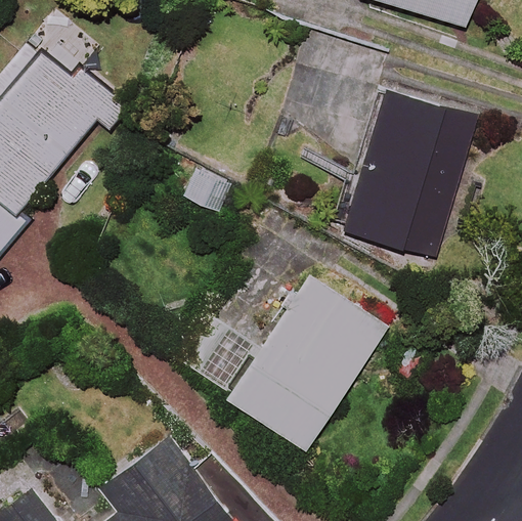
[(379,0),(467,28),(475,0),(379,0)]
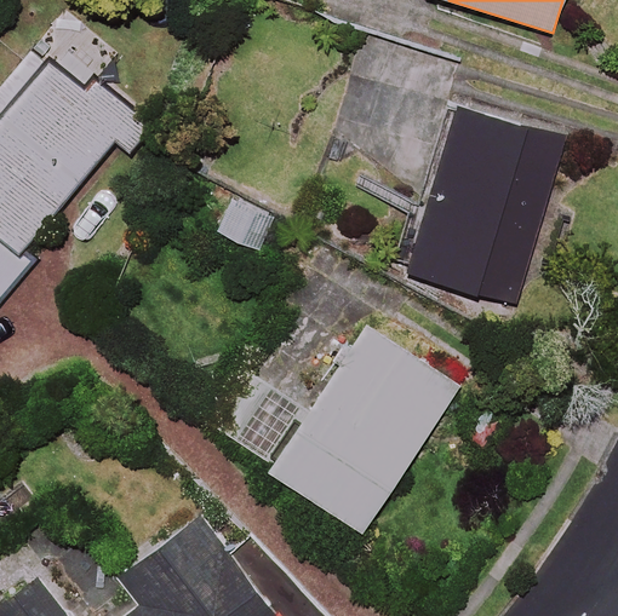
[(51,68),(29,50),(0,85),(0,116),(0,303),(35,260),(24,251),(115,142),(130,155),(153,127),(63,52),(51,68)]
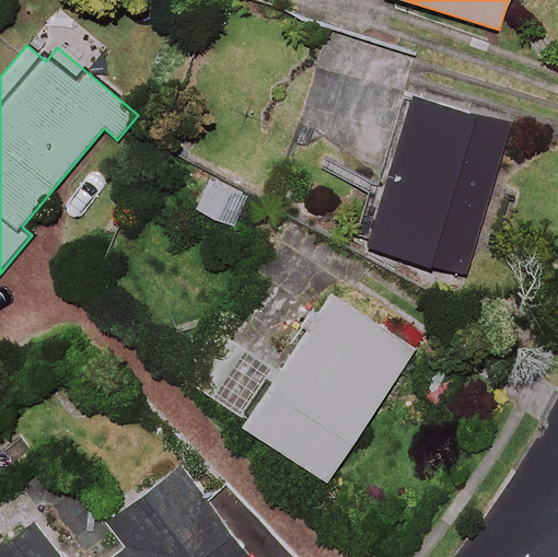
[(508,126),(413,96),(367,245),(462,275),(508,126)]
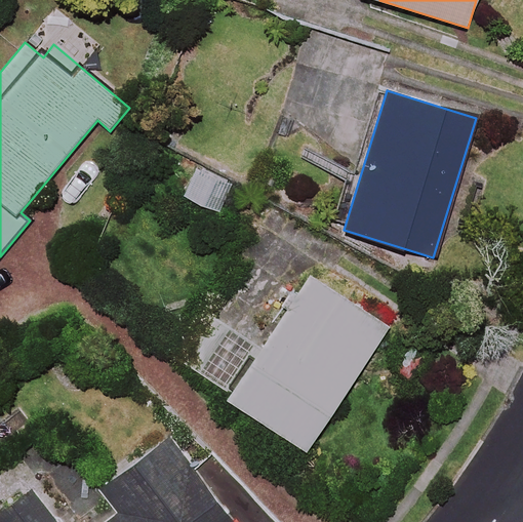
[(199,162),(184,197),(219,211),(234,176),(199,162)]
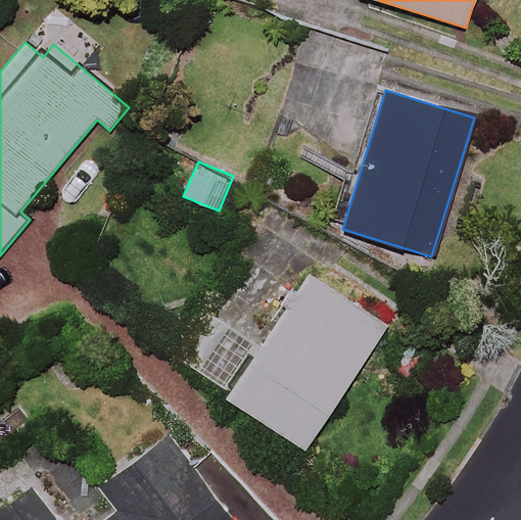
[(385,328),(308,276),(259,346),(219,319),(186,368),(305,447),(385,328)]
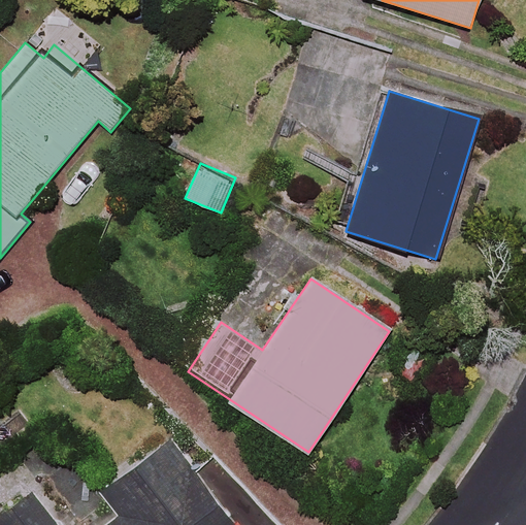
[(236,524),(172,444),(100,499),(117,520),(110,524),(55,524),(31,493),(0,517),(0,524),(236,524)]
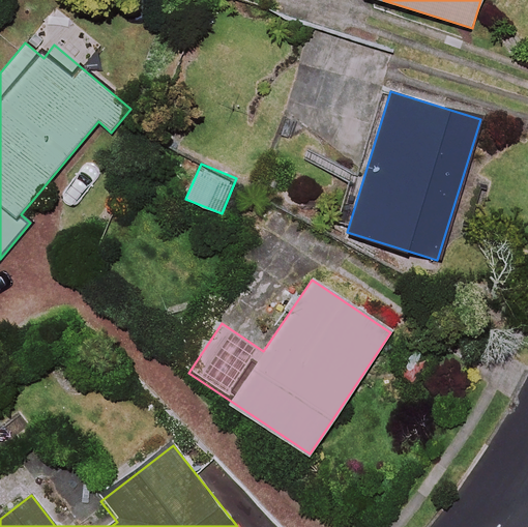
All buildings are outlined.
